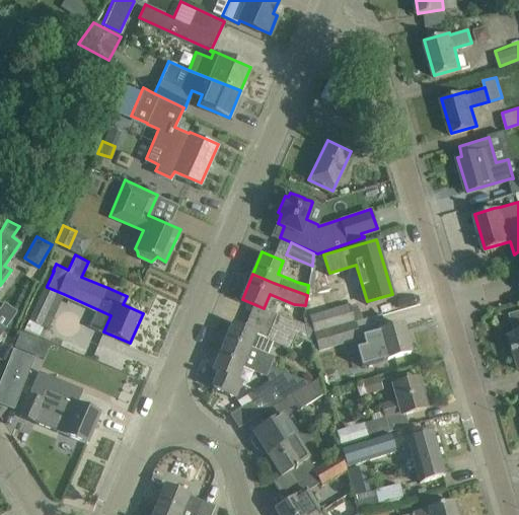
[(45,285),(28,318),(44,324),(49,327),(54,315),(46,311),(55,290),(47,287),(47,286),(45,285)]
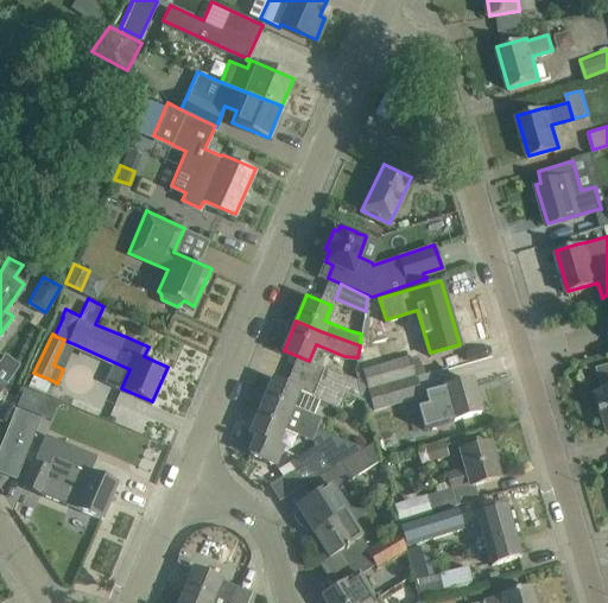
[(0,391),(5,385),(4,383),(19,361),(5,350),(0,355),(0,391)]
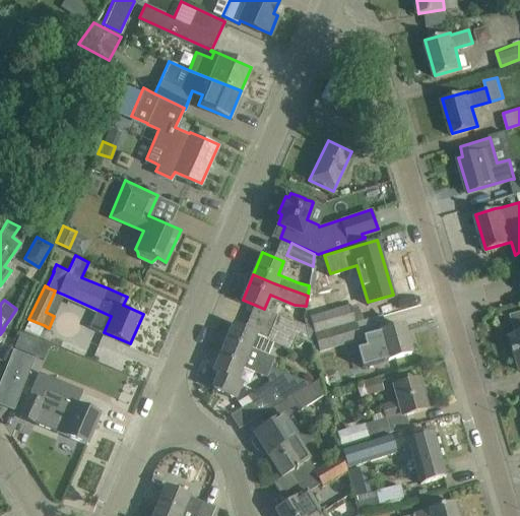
[(309,332),(354,319),(349,304),(304,316),(306,323),(309,332)]
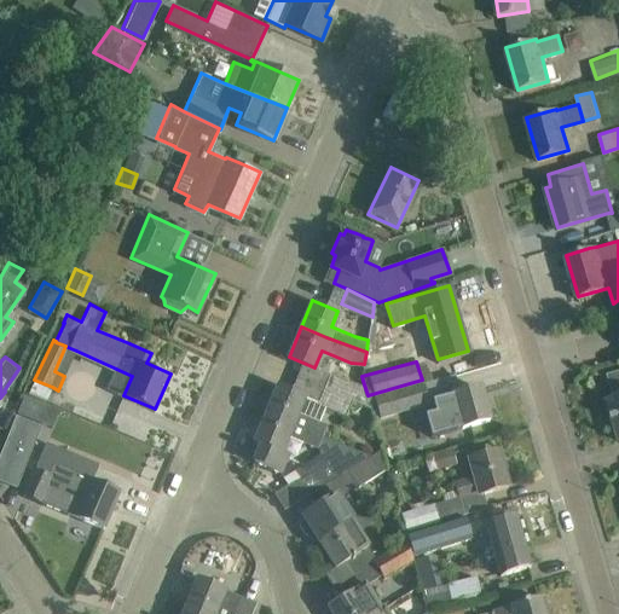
[(618,436),(618,369),(607,372),(614,395),(607,398),(618,436)]
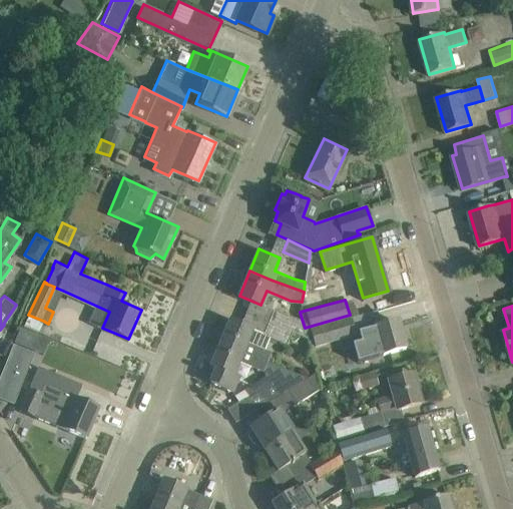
[(293,330),(308,337),(306,333),(305,328),(302,319),(274,307),(269,320),(293,330)]
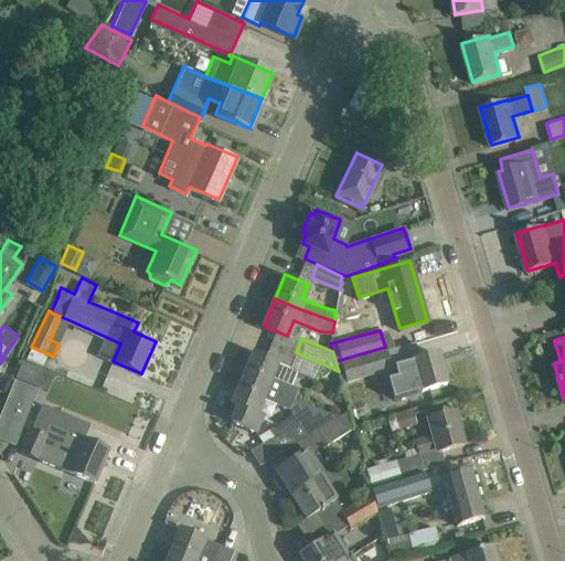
[(385,347),(336,361),(337,367),(339,371),(341,380),(385,368),(391,366),(385,347)]
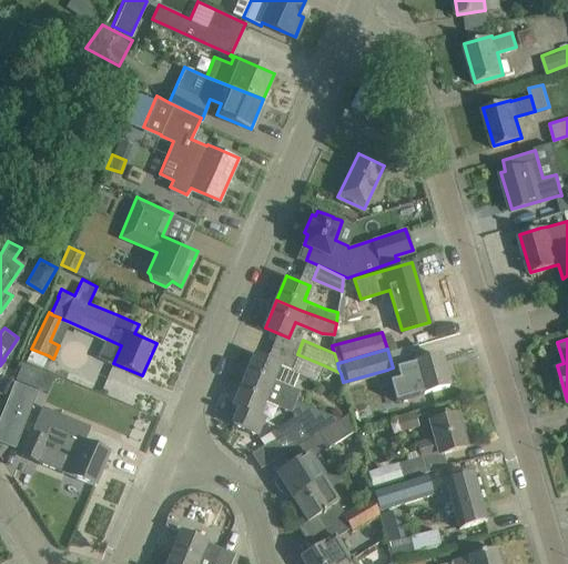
[(245,376),(296,399),(301,388),(273,376),(279,362),(255,352),(245,376)]
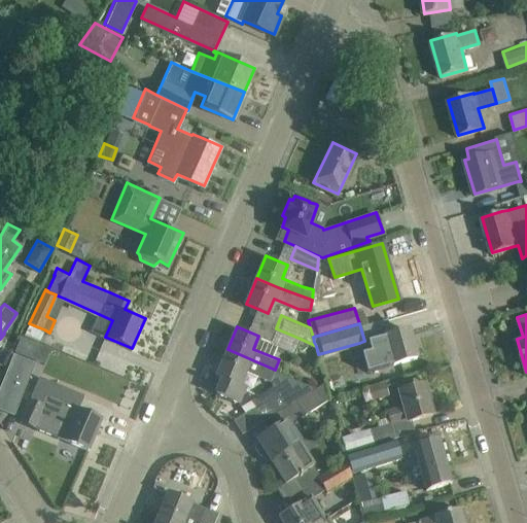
[(371,350),(362,352),(367,370),(392,362),(396,361),(417,356),(409,327),(384,335),(384,336),(369,340),(371,350)]
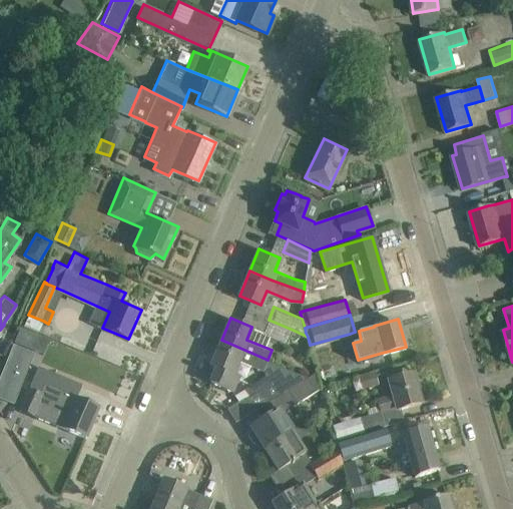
[(287,343),(293,330),(269,320),(264,333),(287,343)]
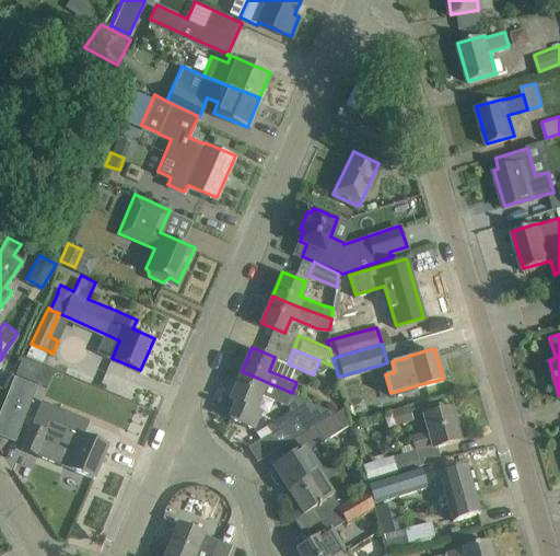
[(22,356),(15,371),(32,379),(38,362),(22,356)]
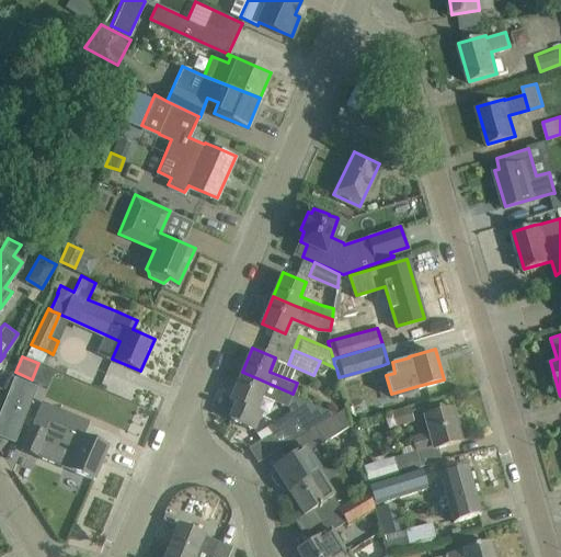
[(293,394),(242,372),(230,399),(236,401),(230,417),(253,427),(260,409),(255,407),(261,394),(288,405),(290,409),(266,424),(271,431),(267,433),(277,448),(300,433),(335,411),(293,394)]
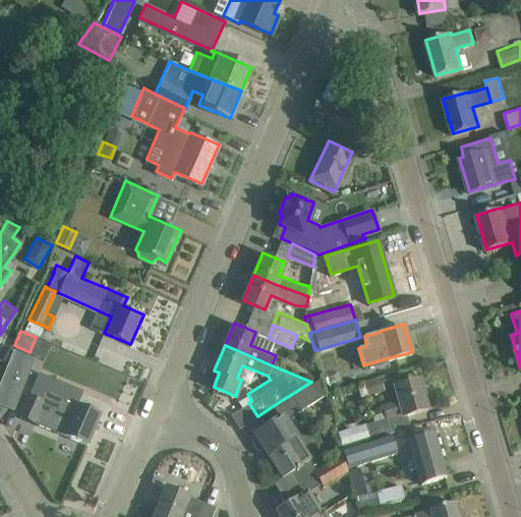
[(2,375),(0,380),(0,403),(12,409),(34,356),(13,348),(2,375)]
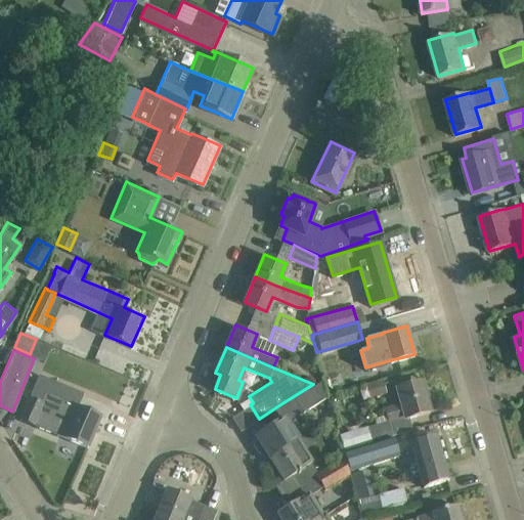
[(30,395),(19,418),(87,446),(100,414),(78,403),(71,400),(76,389),(39,373),(30,395)]
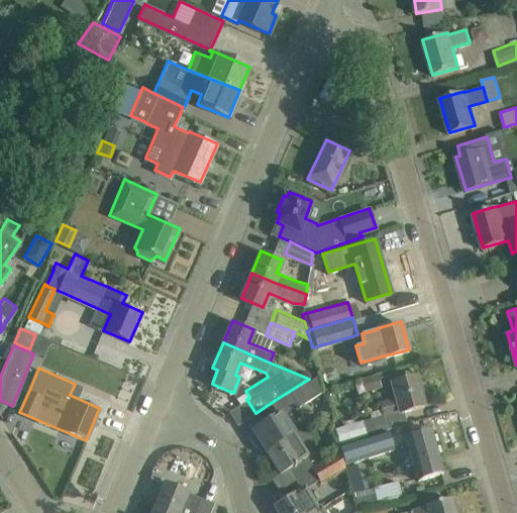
[(310,379),(309,379),(277,399),(283,410),(286,413),(323,390),(319,373),(310,379)]
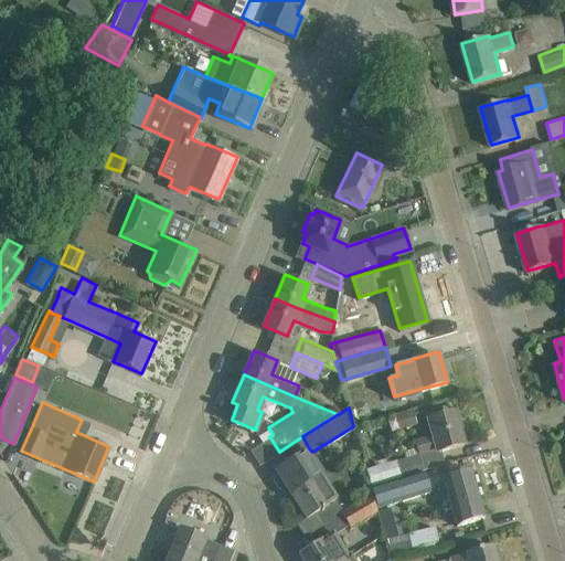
[(415,438),(418,451),(366,467),(372,484),(376,483),(424,468),(423,467),(445,462),(440,448),(464,442),(455,410),(428,416),(433,433),(415,438)]
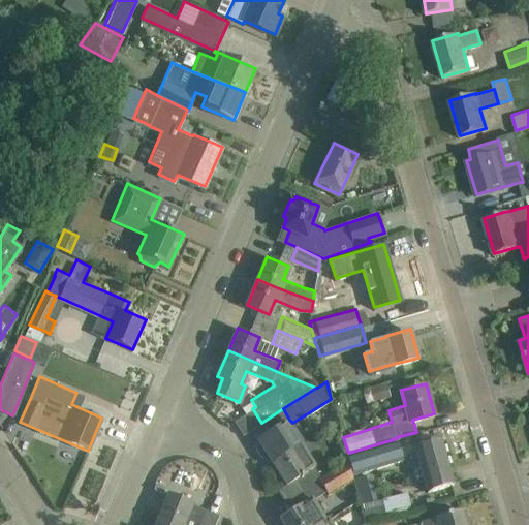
[(260,442),(255,445),(268,465),(273,462),(304,441),(292,423),(289,420),(258,439),(260,442)]
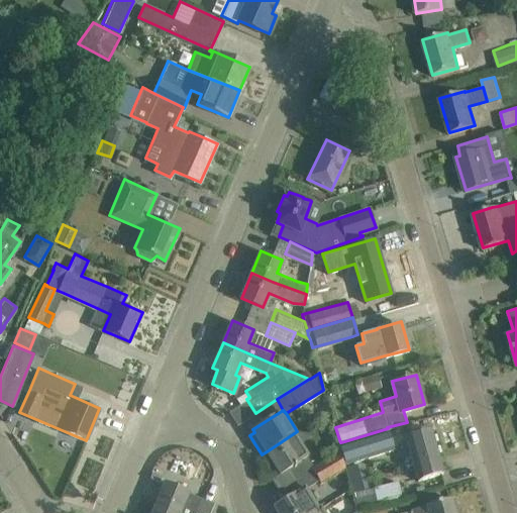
[(306,425),(267,451),(280,472),(288,467),(295,478),(312,467),(325,457),(324,455),(313,463),(308,454),(309,454),(301,441),(312,434),(306,425)]
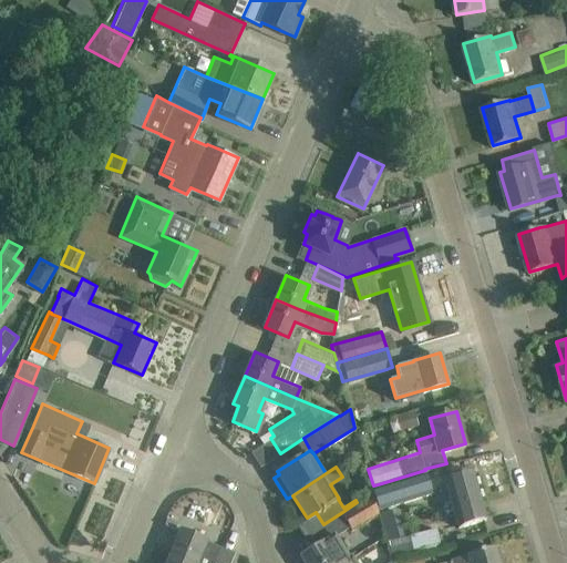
[(486,518),(473,471),(445,479),(459,525),(486,518)]
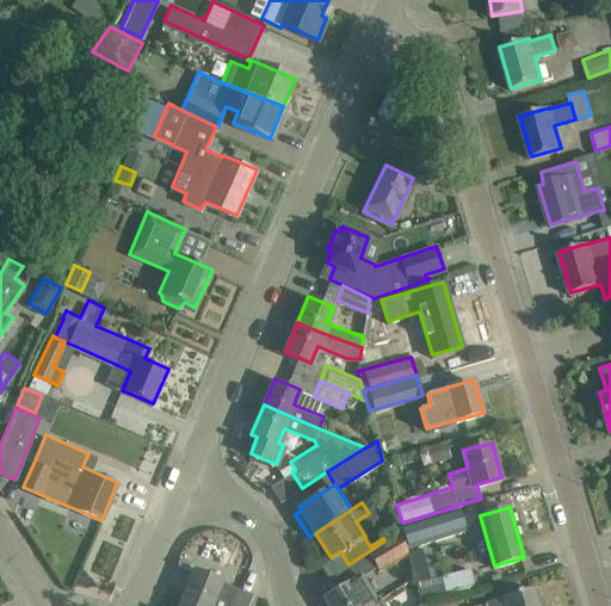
[(458,508),(402,526),(403,530),(408,548),(426,543),(466,530),(458,508)]
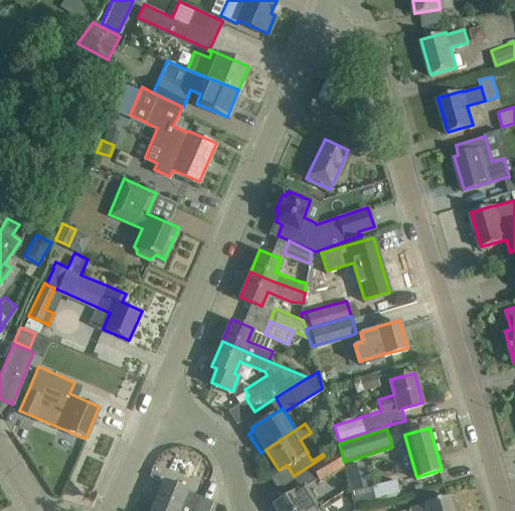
[(324,456),(311,465),(320,480),(344,464),(339,447),(324,456)]
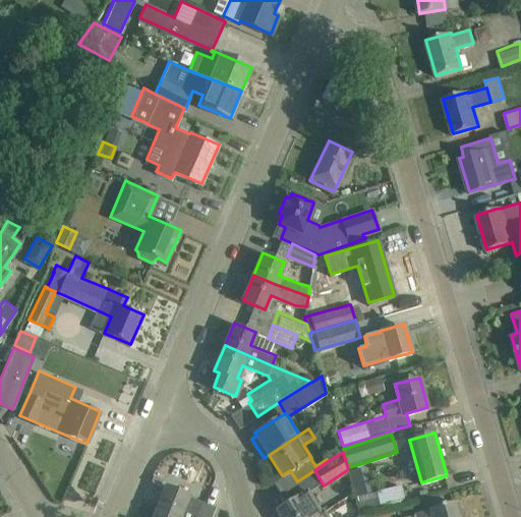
[(161,483),(163,477),(154,473),(152,479),(161,483)]
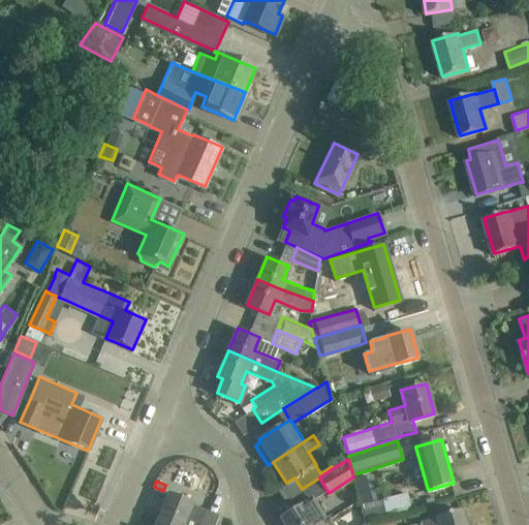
[(410,504),(407,491),(363,502),(364,507),(363,507),(365,517),(386,512),(385,511),(410,504)]
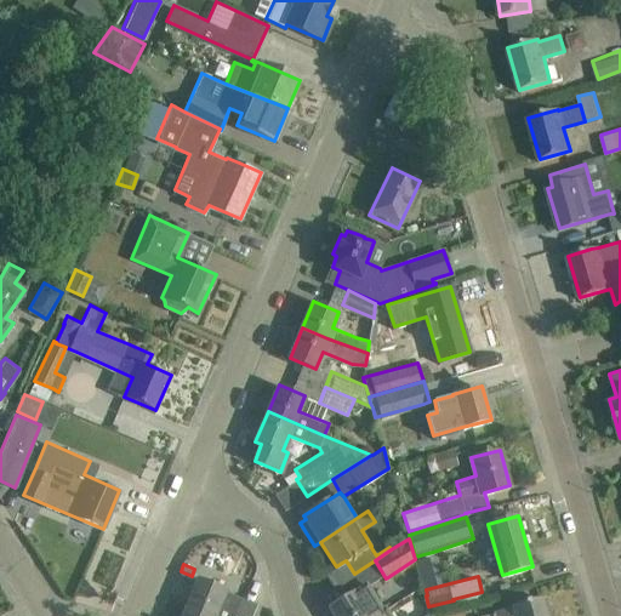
[(198,579),(188,604),(215,615),(256,615),(262,604),(198,579)]
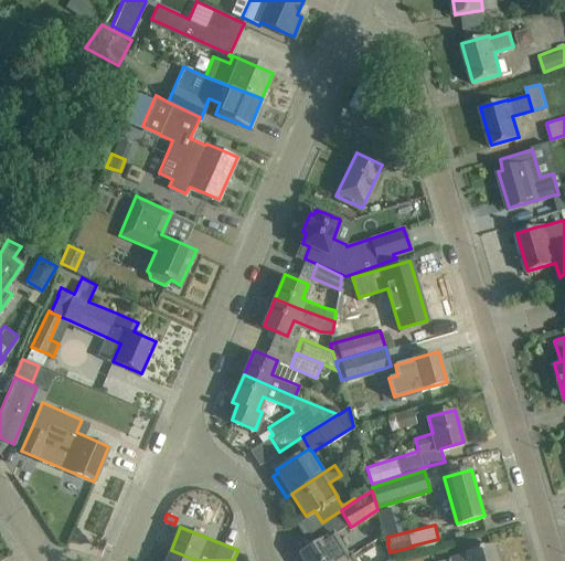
[(300,552),(305,560),(337,560),(351,552),(351,551),(349,553),(334,530),(300,552)]
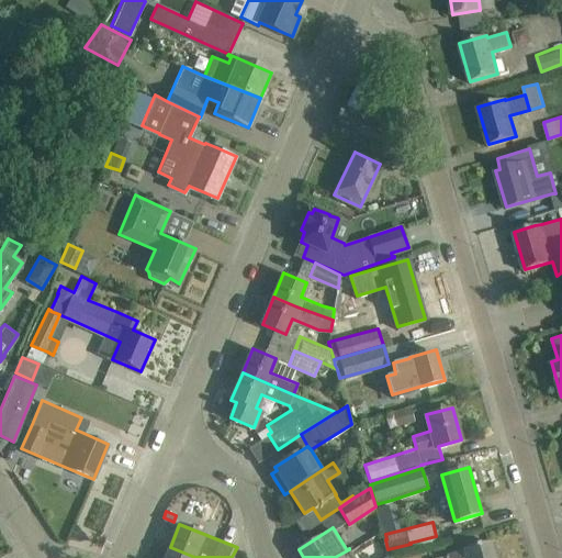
[(494,557),(490,540),(463,547),(464,549),(445,555),(445,554),(431,557),(494,557)]
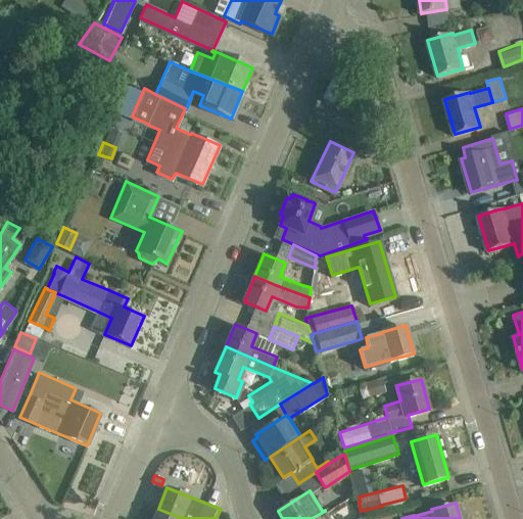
[(181,518),(158,509),(153,518),(181,518)]
